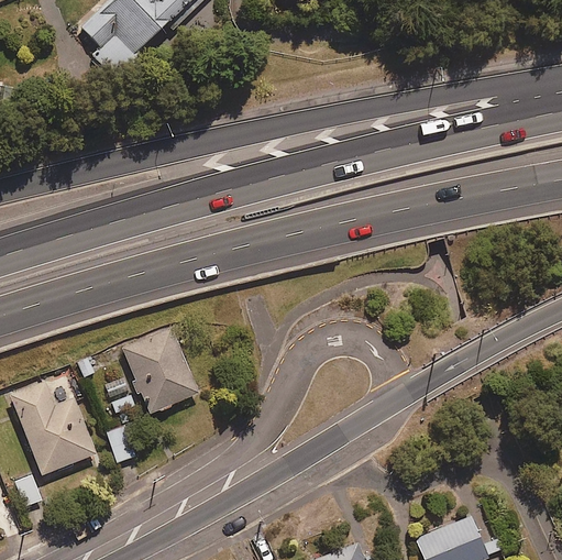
[(112,0),(105,7),(80,29),(98,47),(91,53),(116,79),(140,57),(136,53),(195,0),(112,0)]
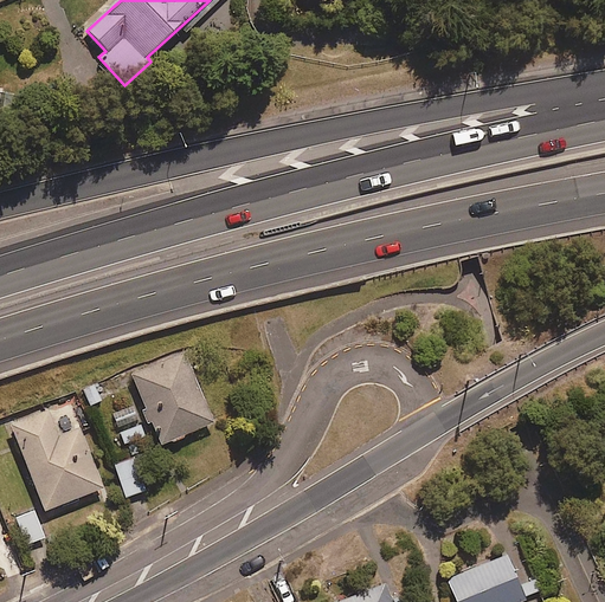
[(159,447),(214,422),(184,351),(128,376),(159,447)]
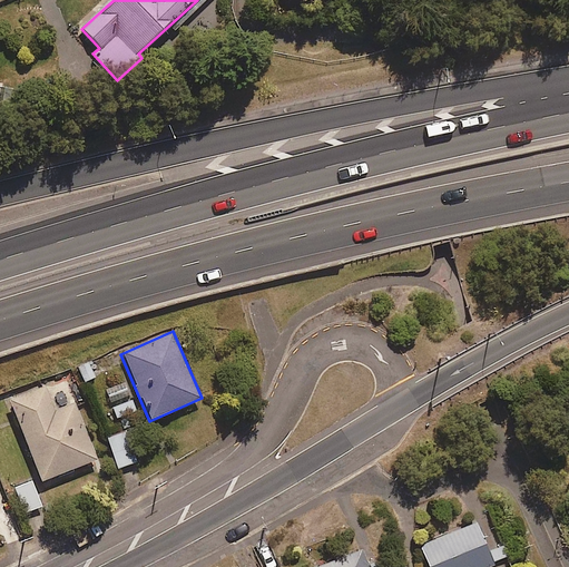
[(75,402),(55,410),(45,383),(8,398),(41,481),(97,459),(75,402)]
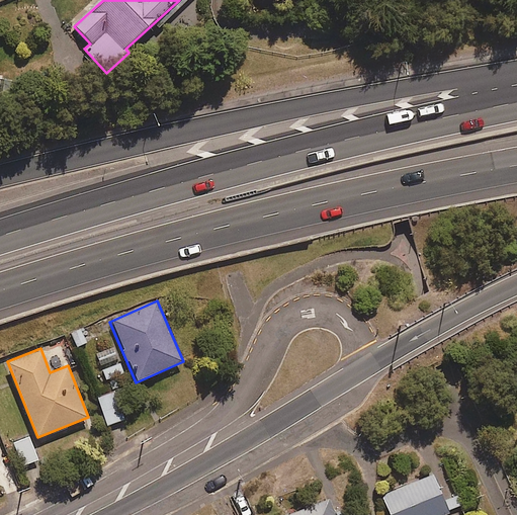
[(105,384),(126,377),(120,361),(99,368),(105,384)]
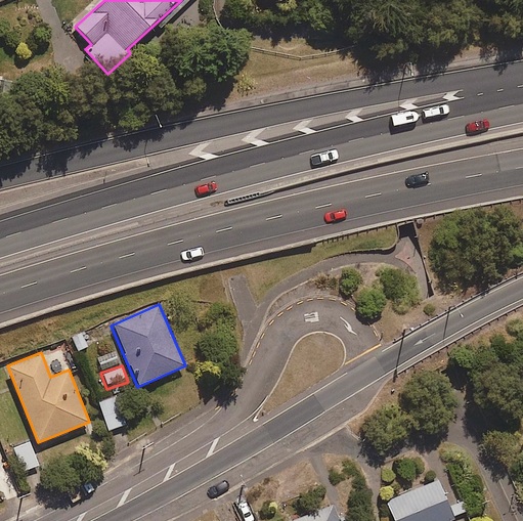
[(129,422),(120,395),(99,401),(109,429),(129,422)]
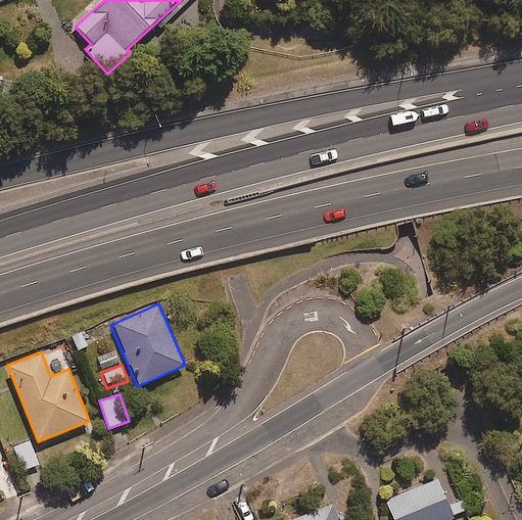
[(38,464),(32,443),(18,447),(24,468),(38,464)]
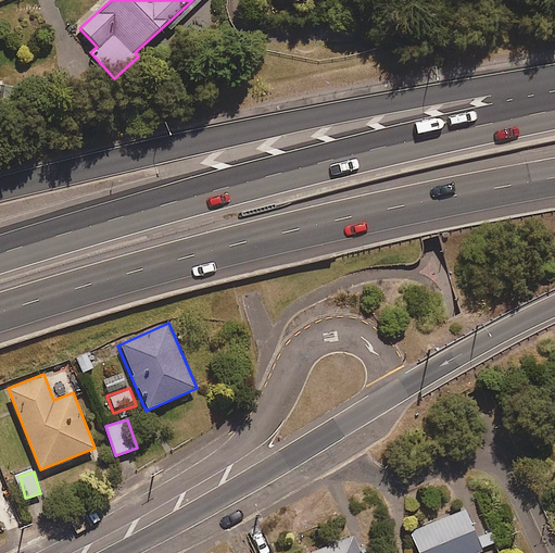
[(411,531),(419,552),(477,552),(482,551),(481,549),(496,543),(490,528),(475,535),(464,508),(411,531)]
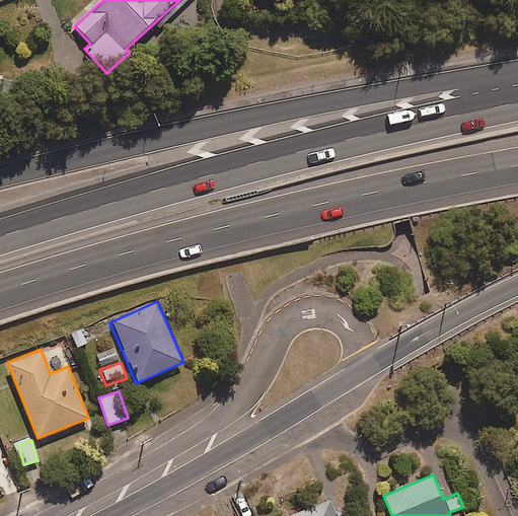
[(333,515),(327,502),(288,515),(333,515)]
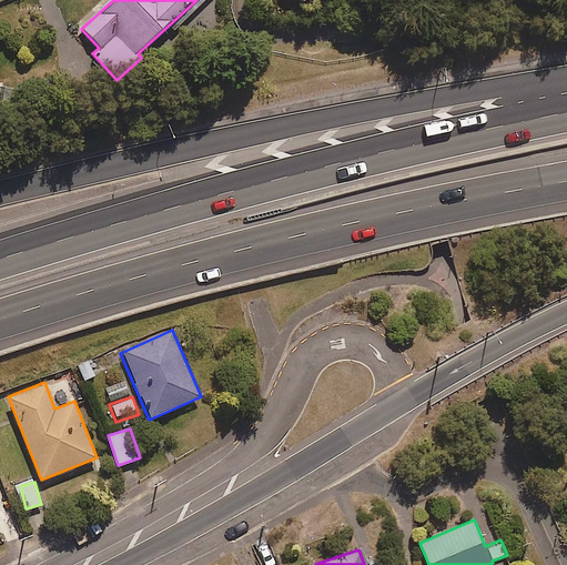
All buildings are outlined.
